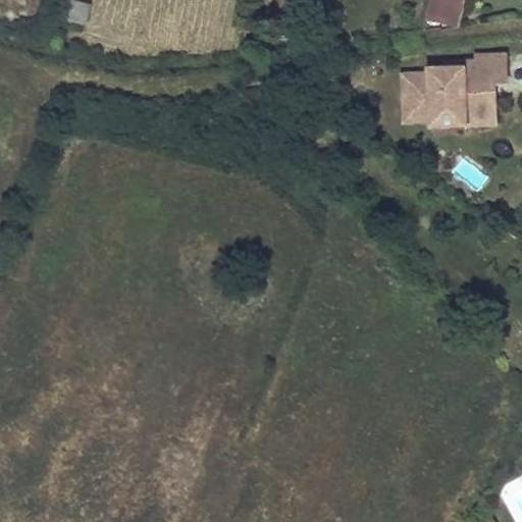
[(429,0),(423,25),(438,23),(444,0),(429,0)]
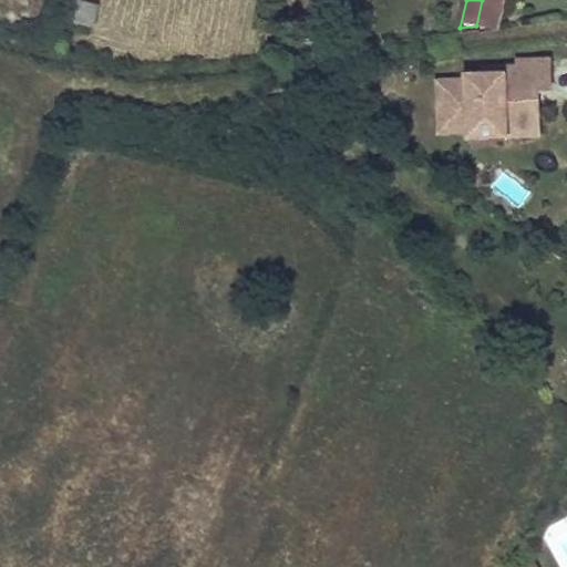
[(76,1),(72,21),(91,26),(96,6),(76,1)]
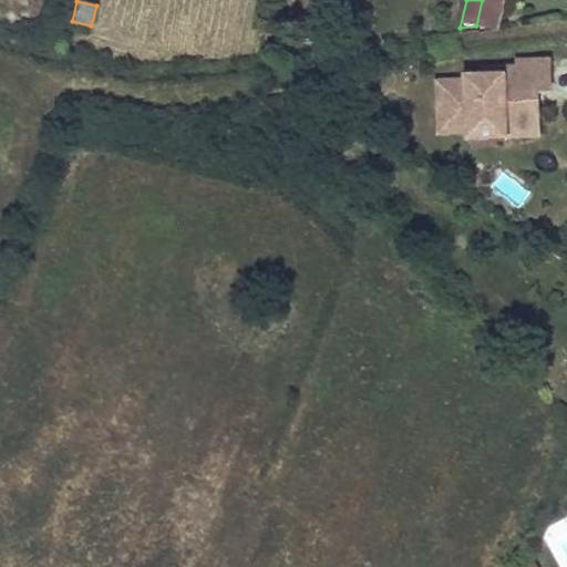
[(547,69),(547,55),(515,57),(515,62),(515,70),(547,69)]
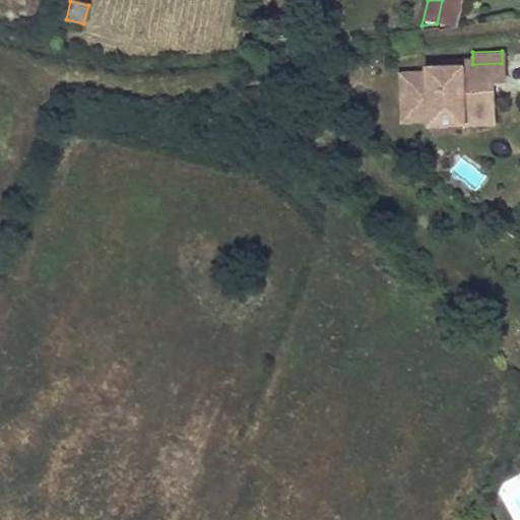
[(481,89),(480,81),(503,81),(502,63),(472,64),(472,57),(438,59),(438,65),(424,65),(425,69),(398,70),(400,118),(427,118),(427,113),(461,112),(461,122),(492,121),(491,89),(481,89)]
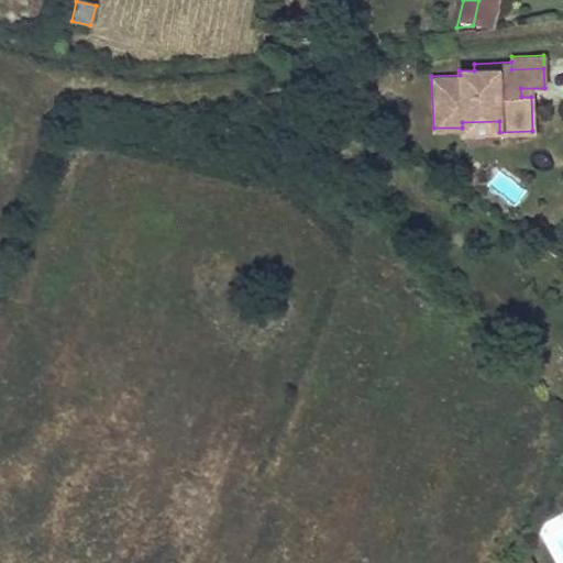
[(499,132),(499,121),(462,122),(462,128),(462,133),(499,132)]
